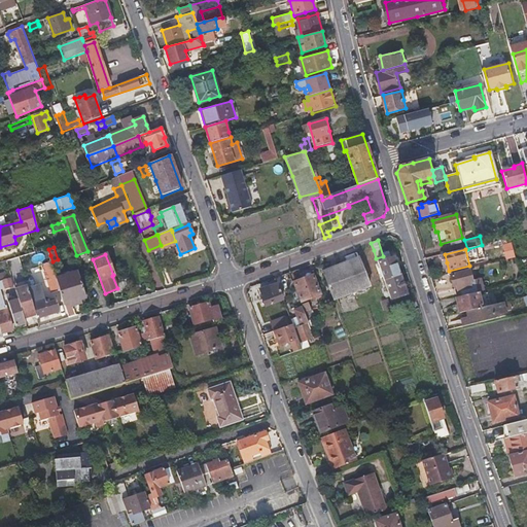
[(384,281),(400,275),(394,255),(377,261),(384,281)]
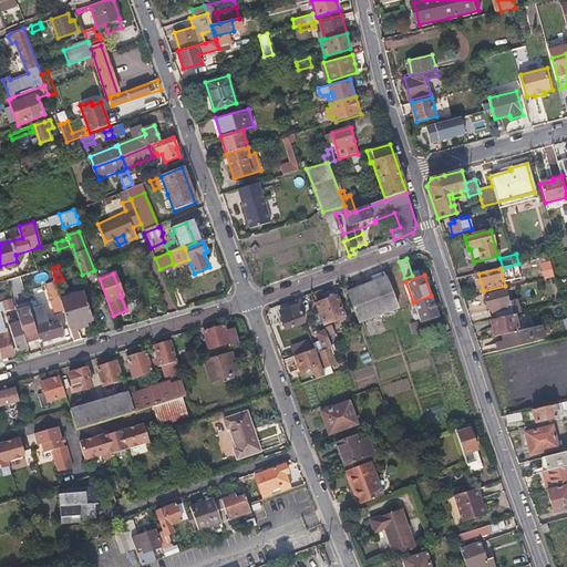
[(347,291),(352,307),(358,322),(398,308),(387,277),(347,291)]
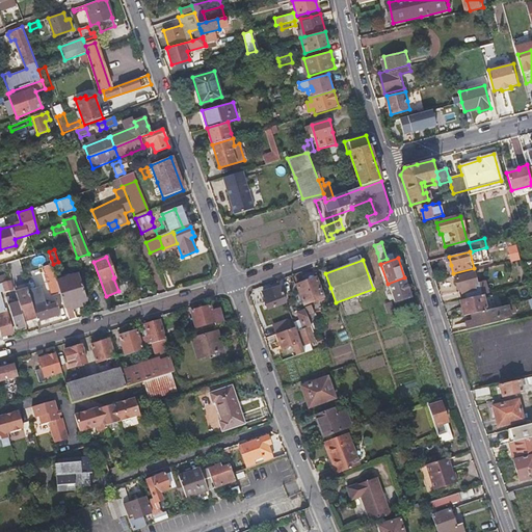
[(477,284),(474,273),(455,278),(457,288),(460,288),(463,300),(483,295),(488,294),(485,282),(477,284)]
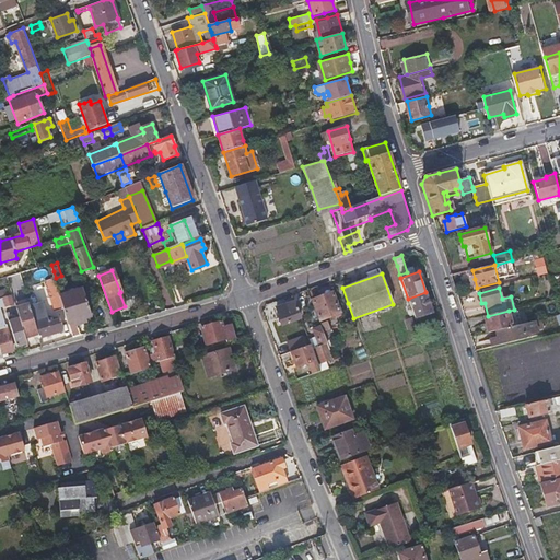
[(0,307),(3,306),(15,304),(11,290),(0,291),(0,307)]
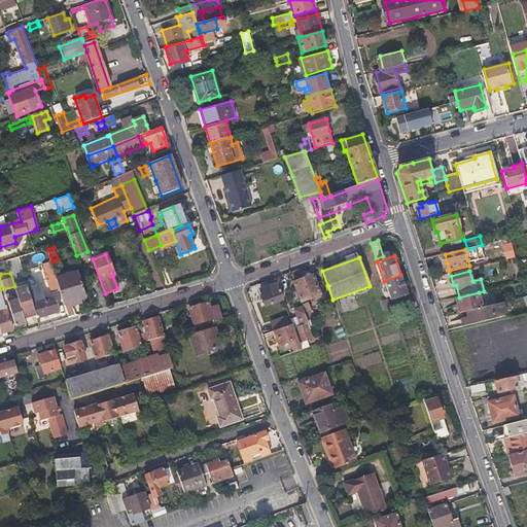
[(58,279),(61,291),(69,318),(76,316),(73,307),(81,304),(80,301),(86,299),(77,273),(58,279)]
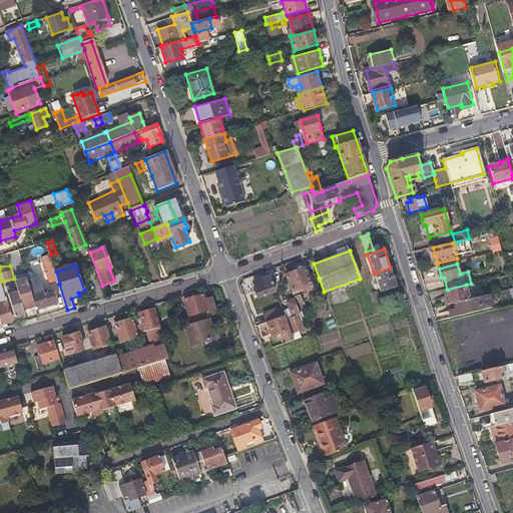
[(287,275),(291,284),(295,294),(313,287),(306,268),(287,275)]
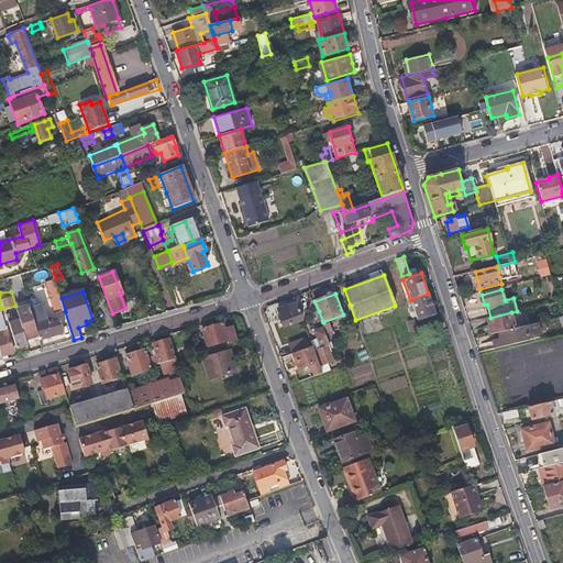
[(434,313),(428,294),(410,300),(417,320),(434,313)]
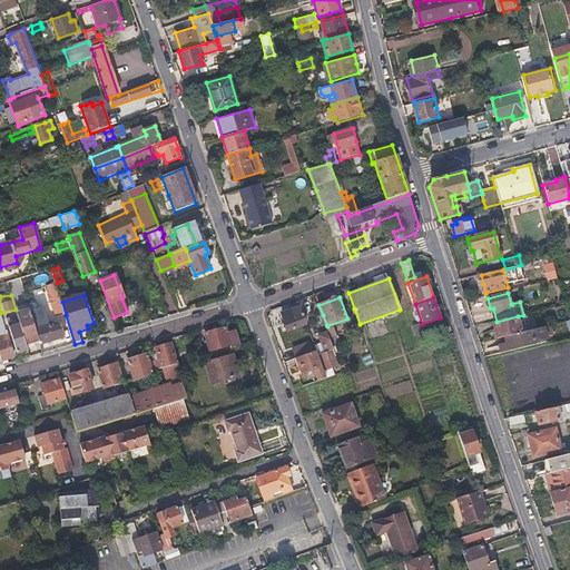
[(62,302),(61,301),(53,303),(58,318),(66,315),(62,302)]
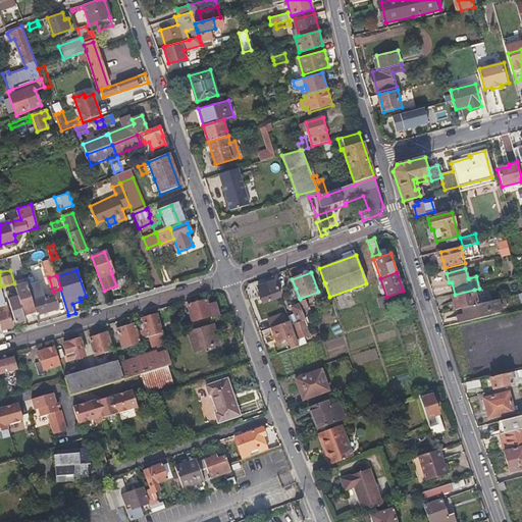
[(260,286),(261,290),(262,293),(258,295),(261,303),(280,297),(274,280),(260,286)]
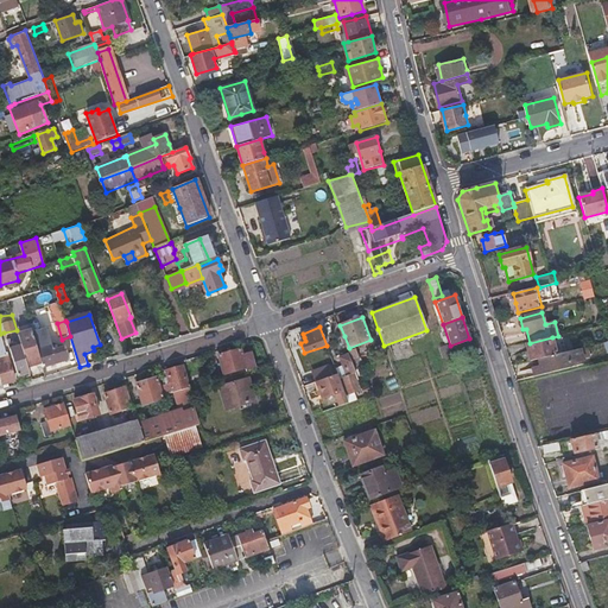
[(32,333),(18,337),(21,347),(27,367),(42,363),(38,352),(32,333)]
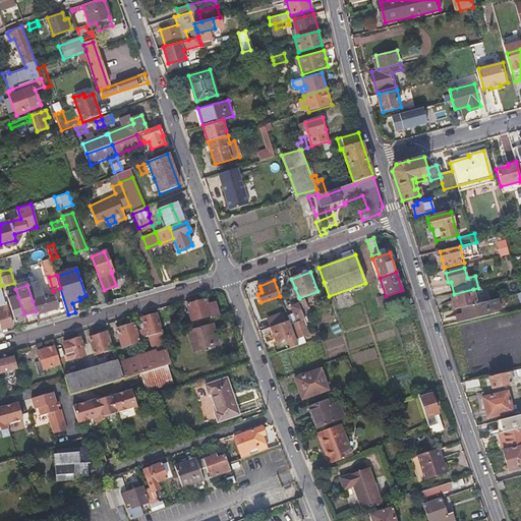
[(455,310),(463,308),(477,305),(475,297),(473,289),(454,294),(451,294),(455,310)]
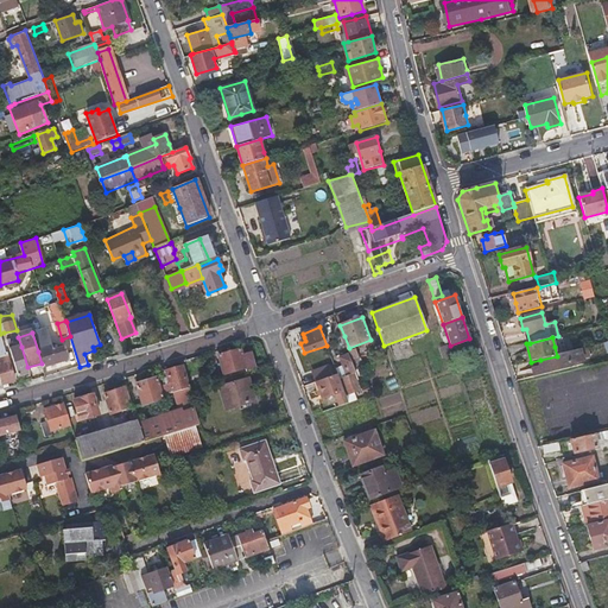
[(599,353),(596,346),(582,349),(584,356),(599,353)]
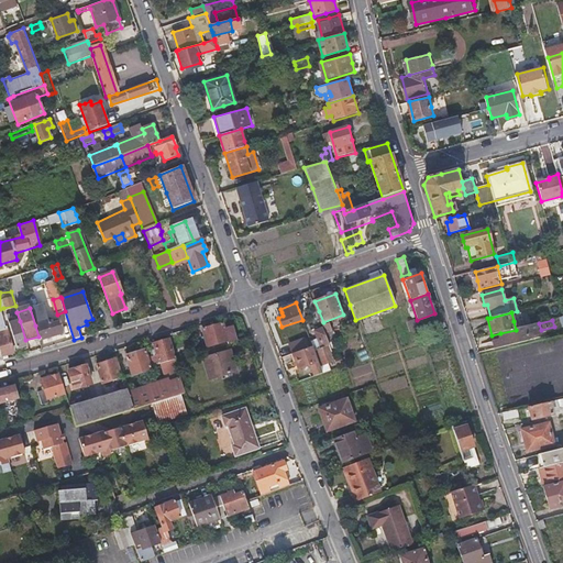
[(18,352),(28,349),(25,340),(20,321),(9,324),(18,352)]
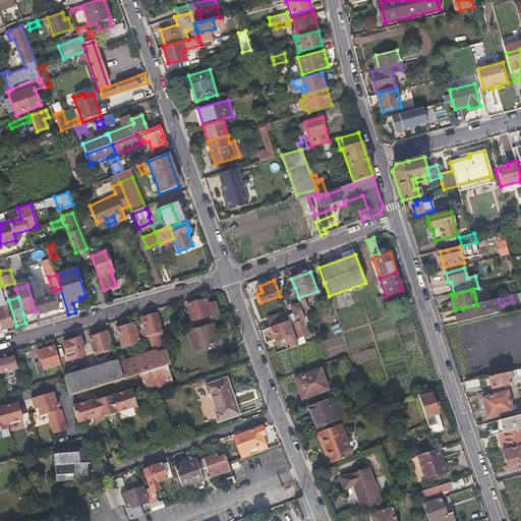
[(36,311),(37,315),(47,312),(60,308),(56,297),(47,300),(46,297),(33,301),(36,311)]
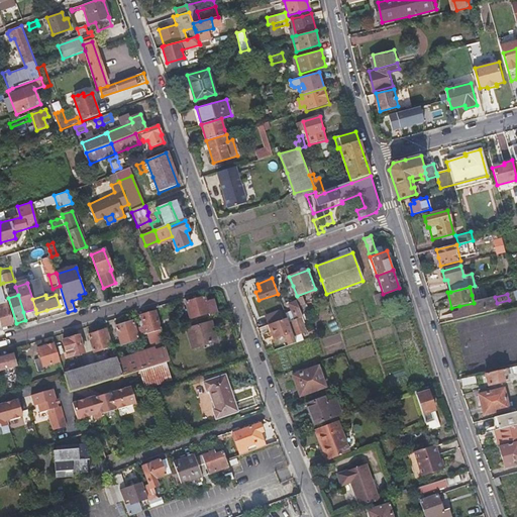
[(205,300),(205,298),(204,296),(185,302),(190,318),(209,313),(210,315),(218,313),(213,297),(205,300)]
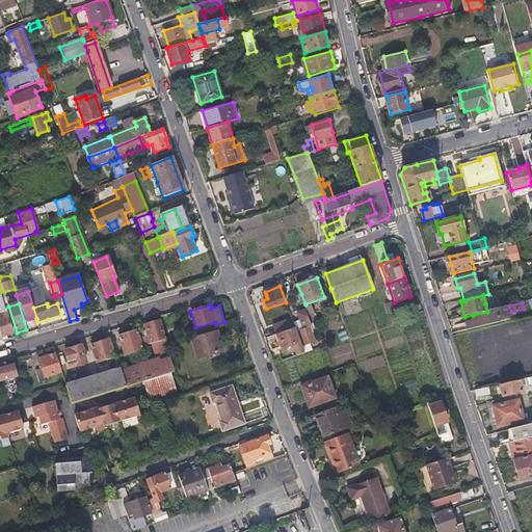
[(303,308),(304,311),(307,316),(312,313),(310,306),(303,308)]
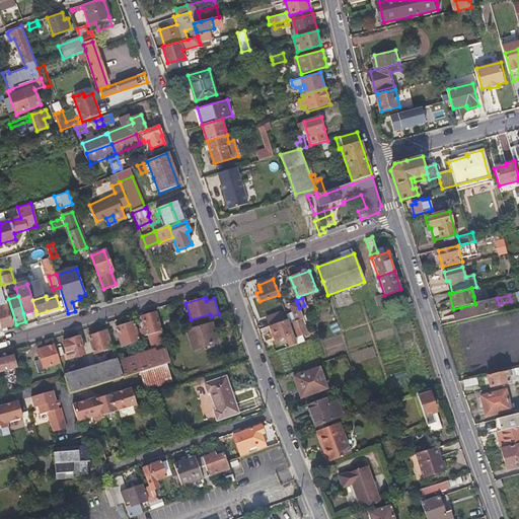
[(475,304),(461,307),(462,312),(439,318),(442,326),(500,311),(499,304),(497,298),(475,304)]
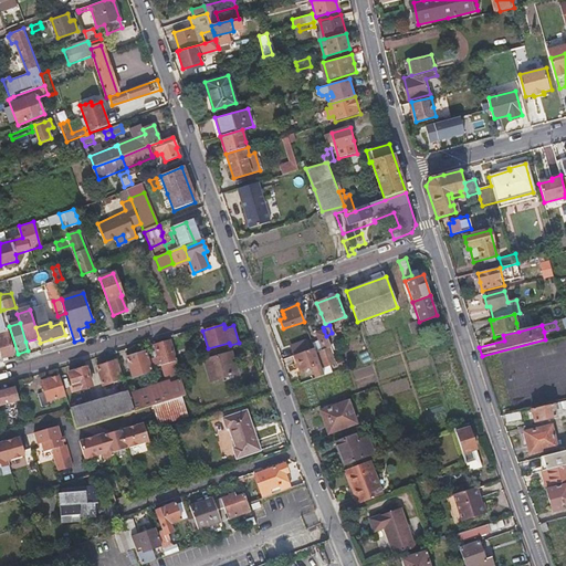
[(8,362),(8,359),(7,357),(13,356),(6,331),(0,332),(0,350),(3,363),(8,362)]
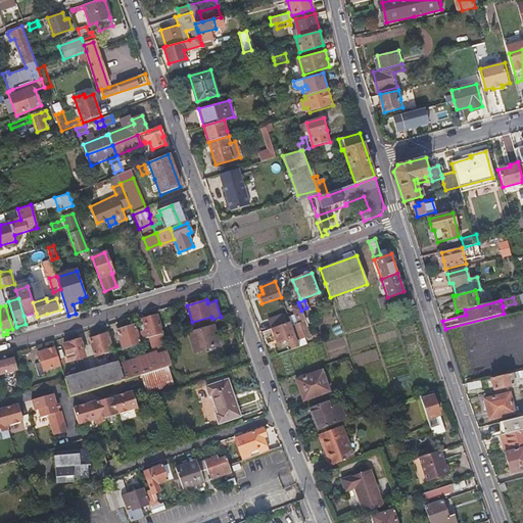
[(299,305),(285,310),(290,323),(299,347),(310,343),(307,337),(311,336),(301,311),(299,305)]
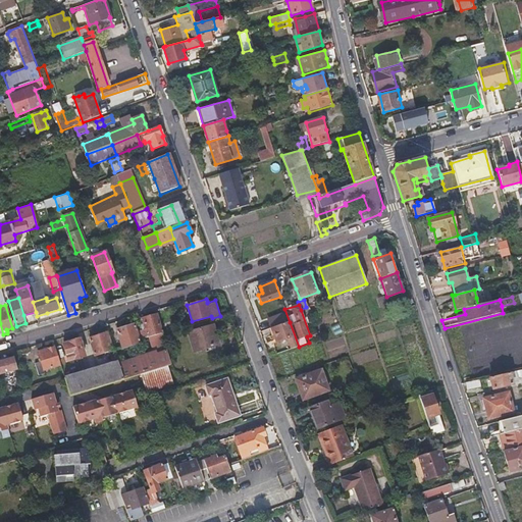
[(152,336),(163,332),(157,314),(142,318),(146,328),(139,330),(142,340),(152,336)]
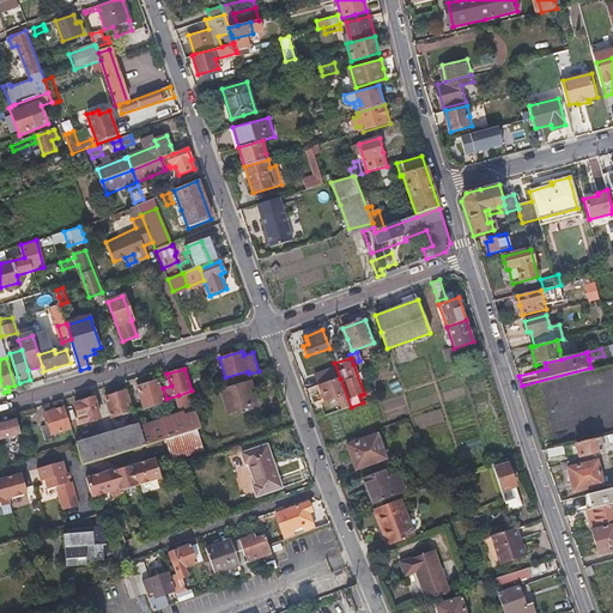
[(341,410),(351,407),(340,378),(319,386),(325,402),(338,398),(341,410)]
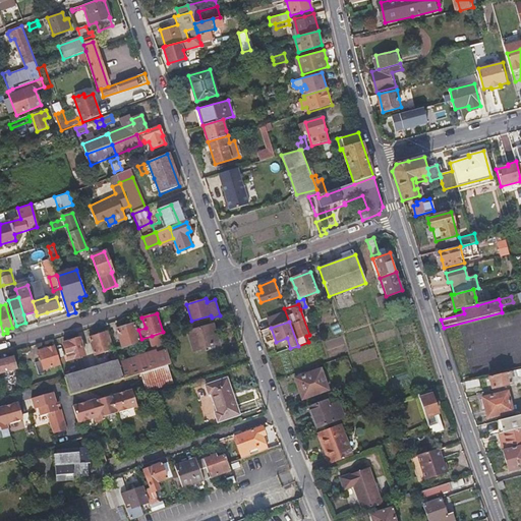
[(122,347),(131,344),(139,341),(134,325),(117,330),(122,347)]
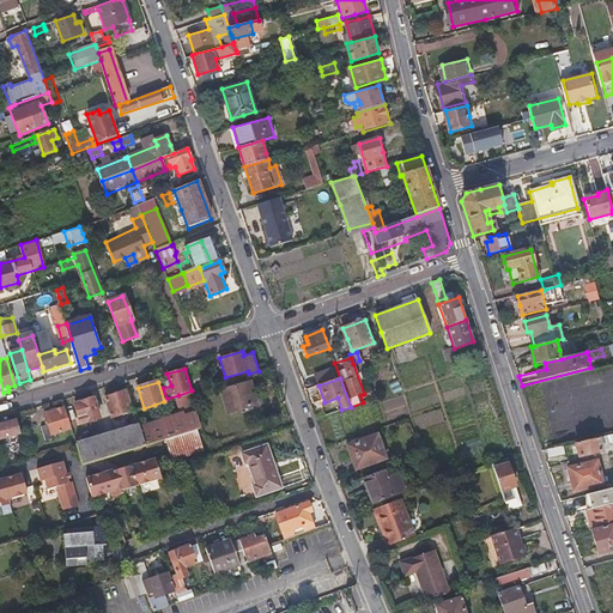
[(249,382),(235,386),(220,390),(226,413),(256,406),(249,382)]
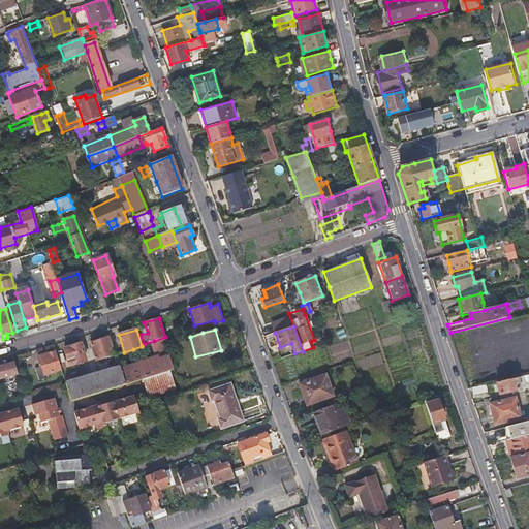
[(109,336),(100,339),(91,341),(97,359),(114,352),(109,336)]
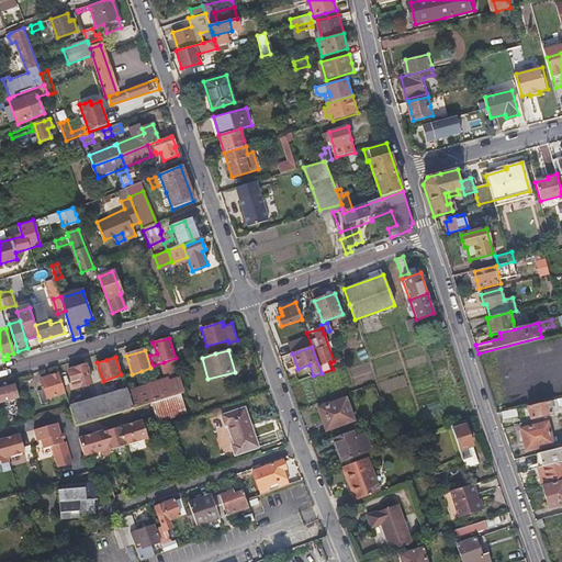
[(178,367),(176,358),(164,362),(166,371),(172,369),(178,367)]
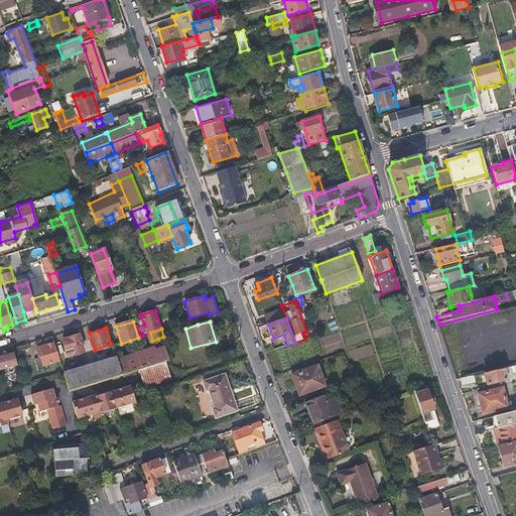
[(63,341),(67,349),(70,357),(85,352),(80,336),(63,341)]
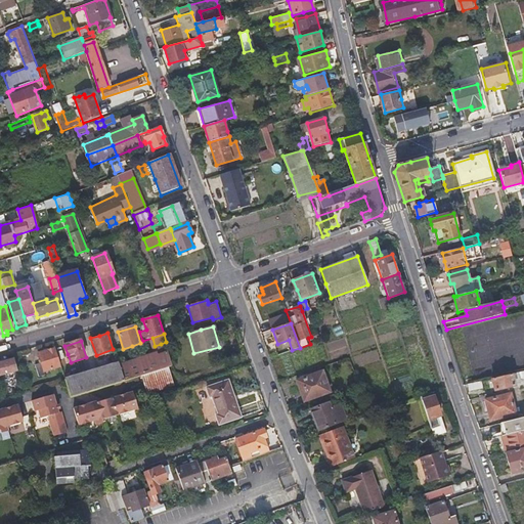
[(169,350),(166,342),(161,344),(155,346),(158,353),(159,353),(160,354),(167,351),(169,350)]
